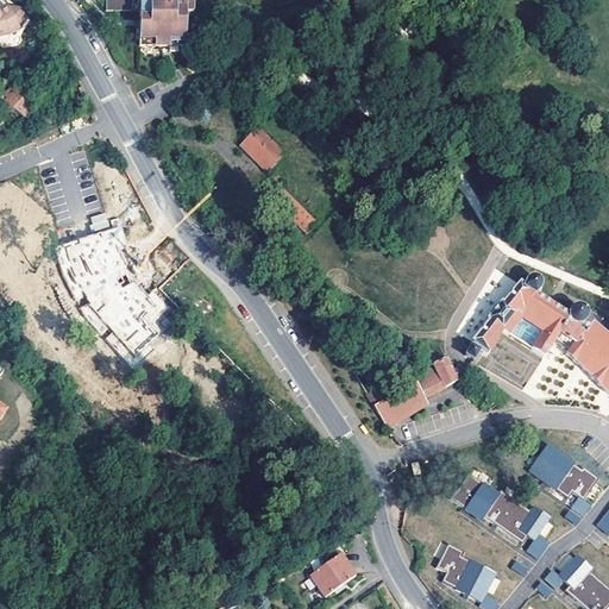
[(7,0),(0,0),(0,37),(8,36),(24,31),(27,23),(23,8),(11,7),(7,0)]
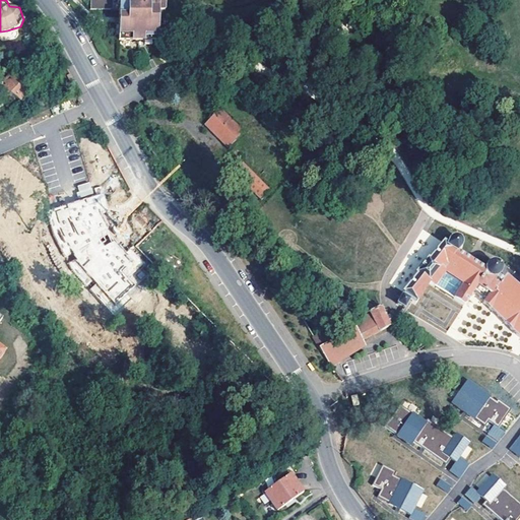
[(165,25),(165,0),(90,0),(90,10),(120,11),(120,18),(119,28),(119,39),(119,42),(144,43),(152,43),(157,43),(158,25),(165,25)]
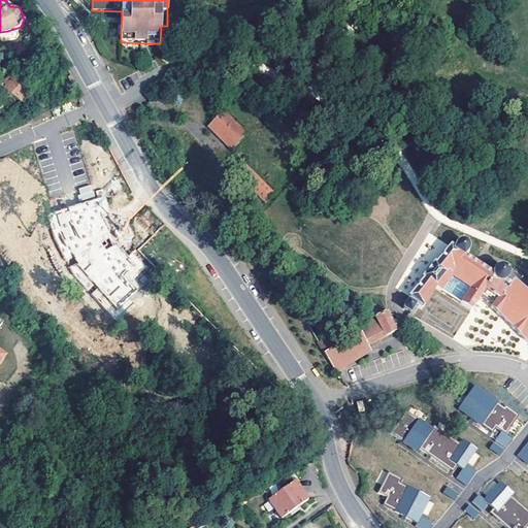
[(0,102),(10,113),(31,95),(10,71),(0,79),(0,102)]
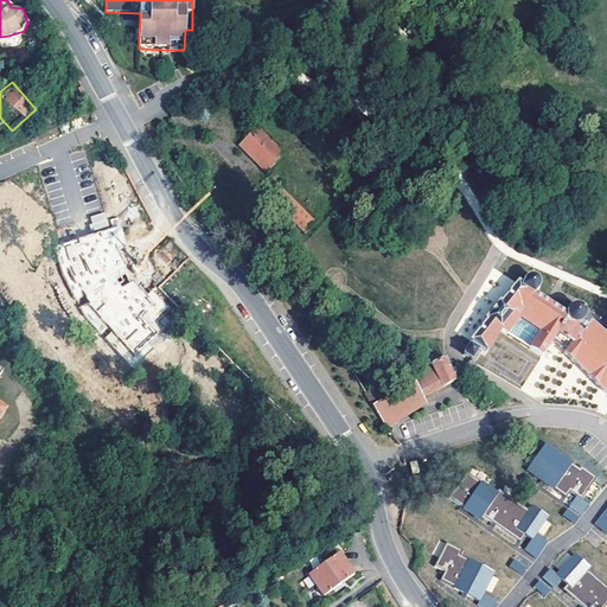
[(89,103),(84,94),(80,96),(84,106),(89,103)]
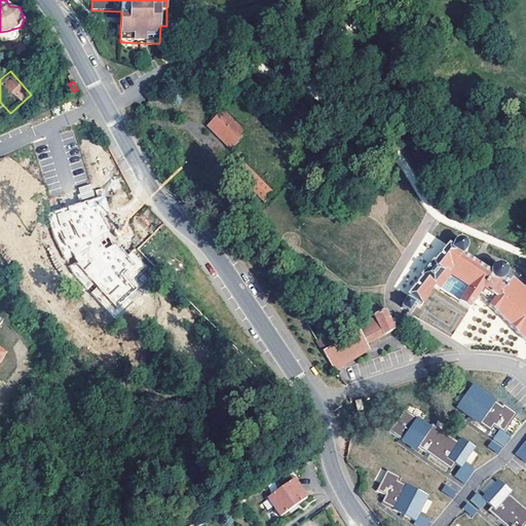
[(249,134),(225,109),(209,125),(232,149),(249,134)]
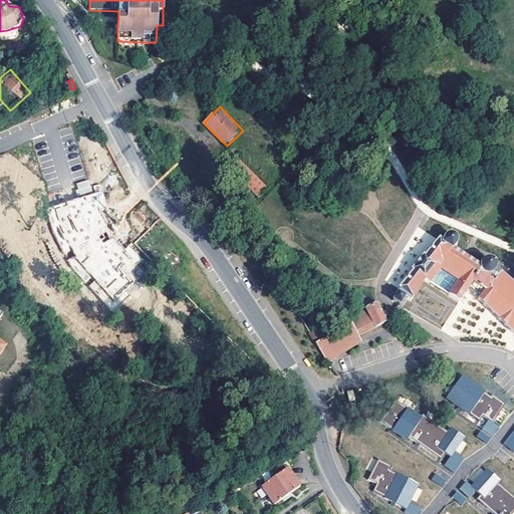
[(235,155),(226,164),(259,199),(269,190),(235,155)]
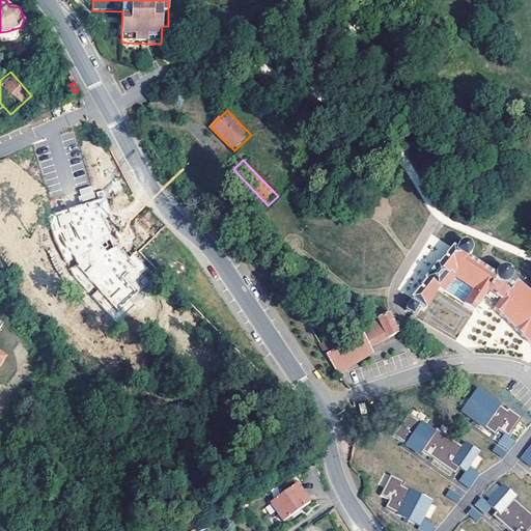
[(91,186),(77,189),(80,201),(94,198),(91,186)]
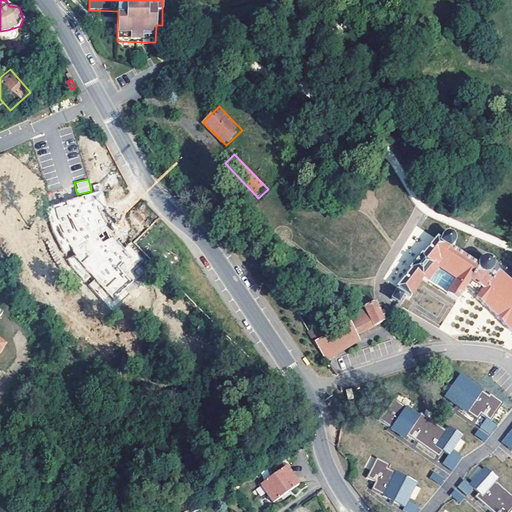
[(103,190),(46,208),(52,233),(65,254),(71,250),(74,255),(67,260),(86,282),(92,277),(94,279),(88,285),(112,311),(129,294),(126,289),(146,270),(139,263),(143,258),(128,245),(125,248),(111,230),(106,224),(109,222),(107,220),(101,210),(108,208),(103,190)]
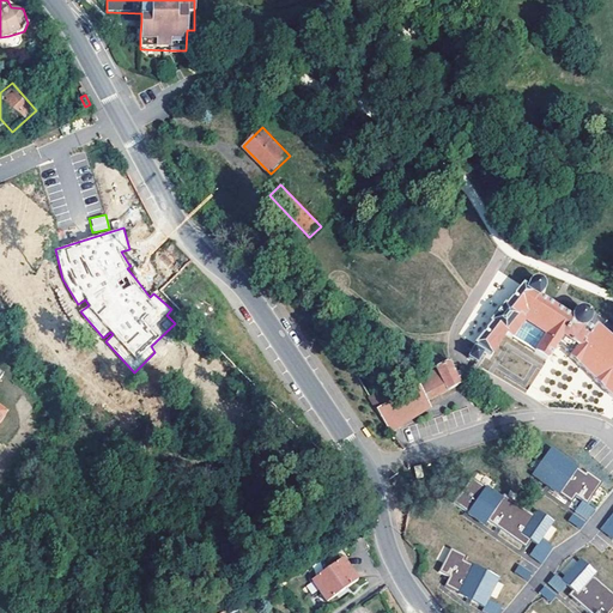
[(526,287),(526,289),(521,285),(519,289),(505,305),(503,304),(490,322),(492,323),(475,345),(477,346),(474,350),(467,360),(477,366),(484,354),(486,356),(487,357),(489,358),(491,354),(505,332),(505,331),(516,337),(535,349),(548,357),(551,359),(562,343),(565,337),(581,345),(570,357),(612,399),(612,340),(596,327),(593,331),(588,327),(589,325),(590,323),(590,322),(592,321),(592,319),(590,316),(590,315),(589,314),(588,313),(587,311),(586,310),(583,310),(582,309),(580,309),(578,309),(576,310),(575,311),(574,313),(572,314),(571,315),(571,317),(558,310),(540,298),(542,296),(544,295),(545,292),(545,291),(545,290),(545,287),(544,285),(544,284),(542,283),(540,281),(539,280),(538,280),(535,280),(533,280),(532,280),(530,281),(529,283),(527,284),(527,286),(526,287)]
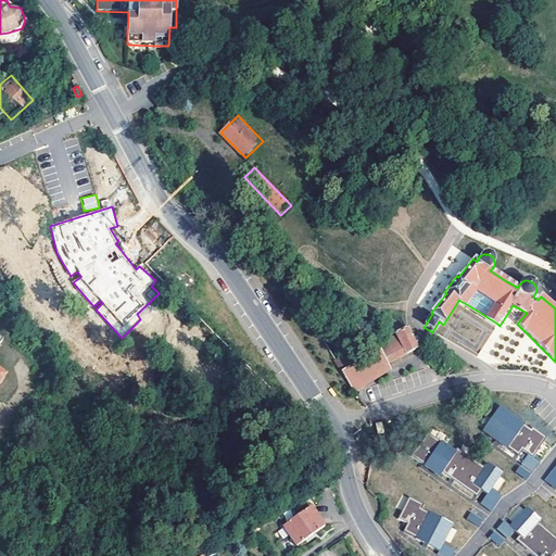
[(379,352),(388,365),(404,357),(413,353),(417,351),(417,349),(419,348),(420,344),(418,341),(415,340),(413,341),(406,329),(393,336),(394,339),(377,349),(379,352)]
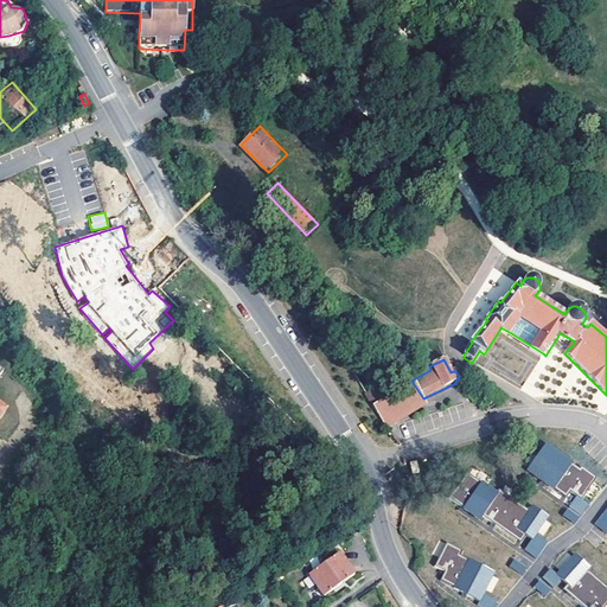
[(387,428),(427,406),(423,398),(414,384),(385,400),(372,407),(387,428)]
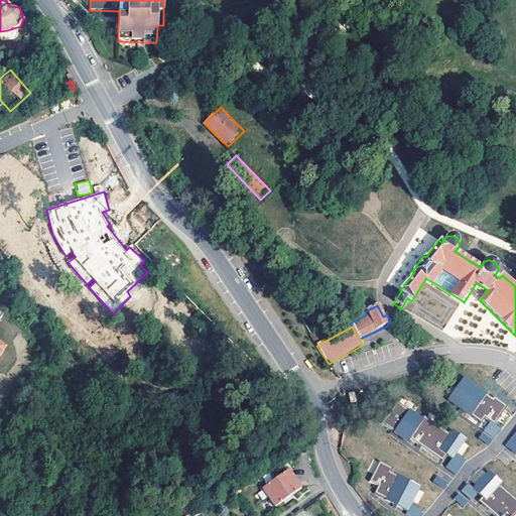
[(316,346),(328,340),(324,333),(318,332),(311,337),(316,346)]
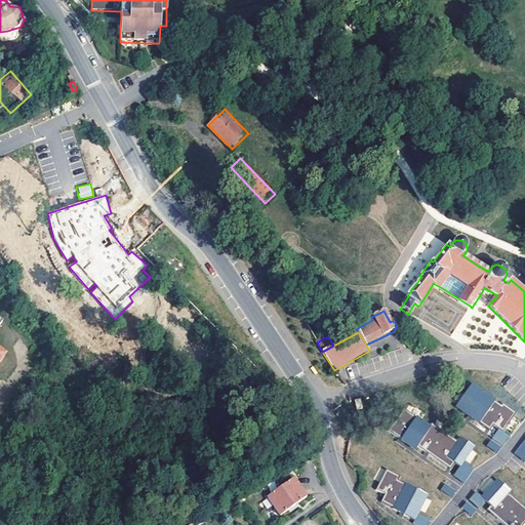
[(499,429),(503,431),(515,413),(502,404),(501,406),(472,386),(456,406),(488,429),(493,422),(499,429)]
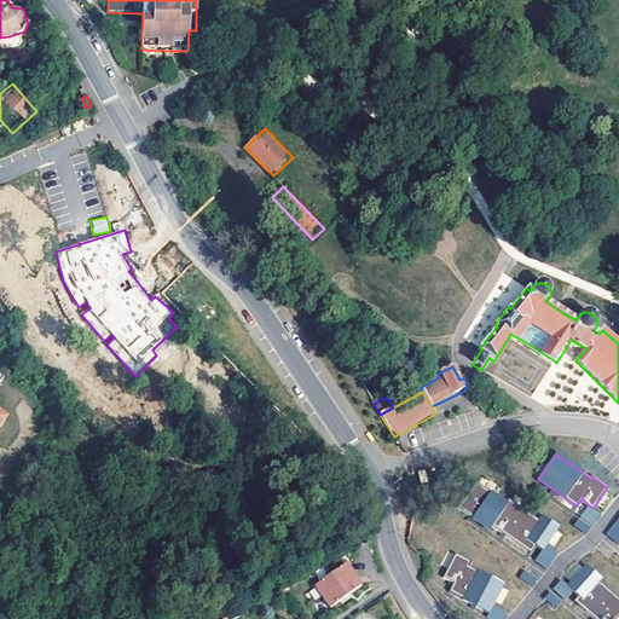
[(418,472),(422,485),(428,482),(426,470),(418,472)]
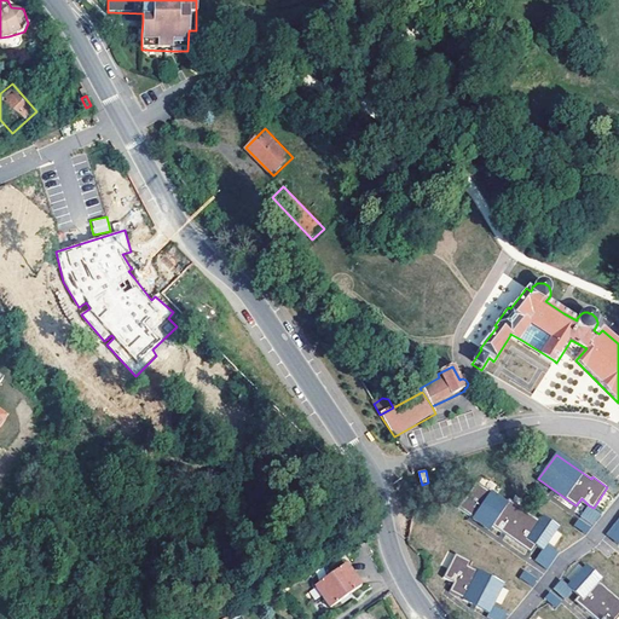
[(463,499),(457,509),(489,530),(491,526),(527,551),(532,543),(542,550),(548,543),(557,528),(542,518),(539,522),(508,501),(505,504),(475,484),(464,501),(463,499)]
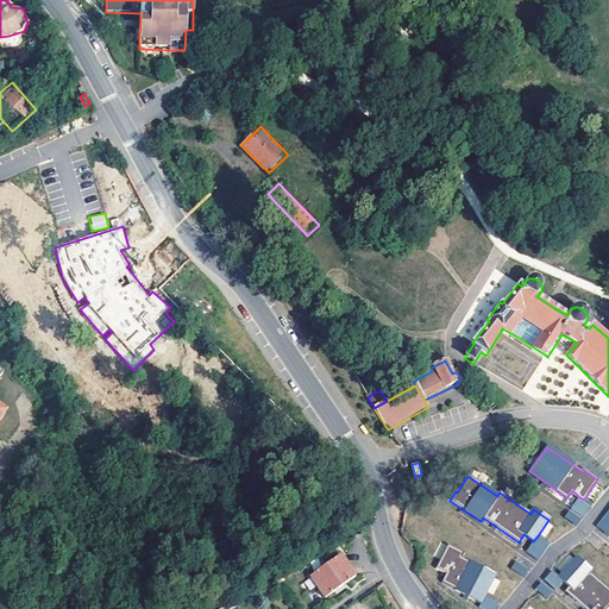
[(577,526),(592,507),(584,500),(579,497),(565,515),(577,526)]
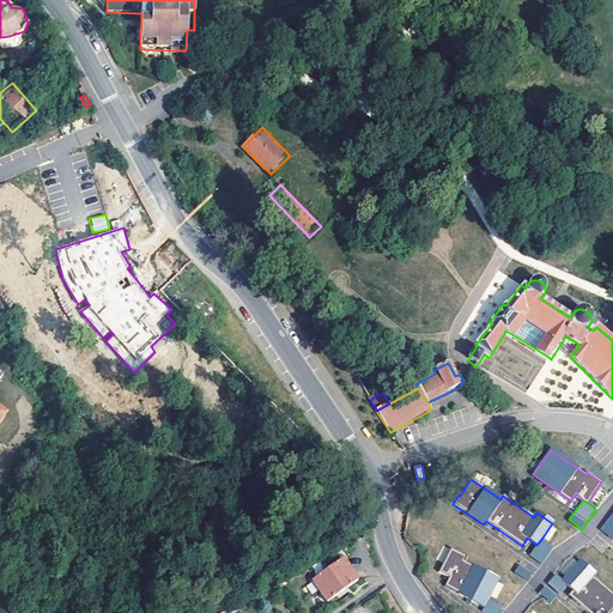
[(612,538),(612,511),(600,529),(612,539),(612,538)]
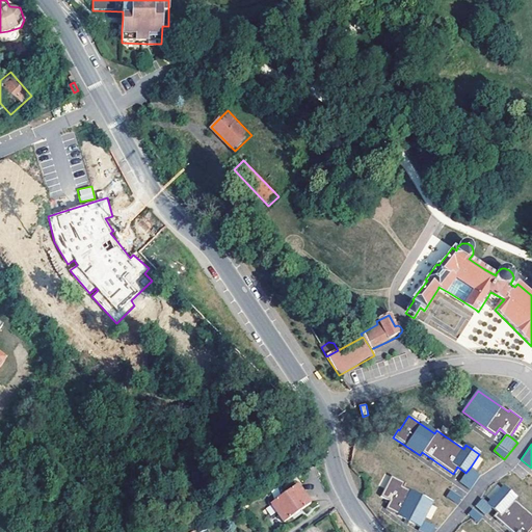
[(466,473),(459,482),(470,489),(481,474),(471,467),(466,473)]
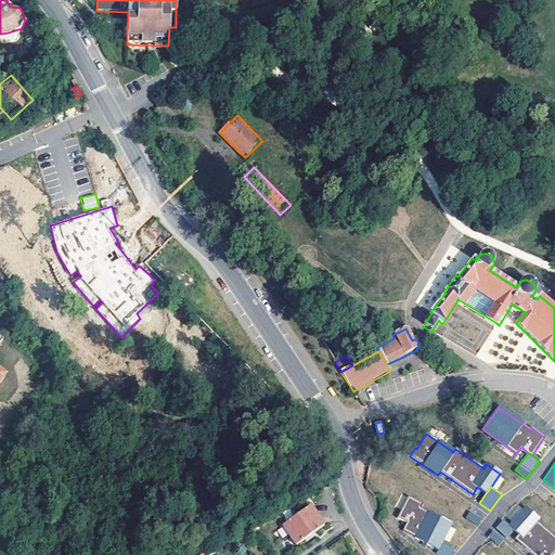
[(403,531),(438,550),(441,543),(451,525),(421,510),(423,505),(409,498),(398,518),(407,524),(403,531)]
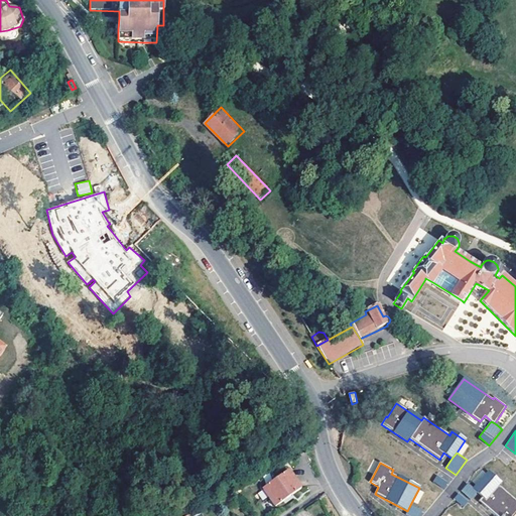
[(264,491),(277,509),(291,498),(302,489),(289,472),(280,479),(264,491)]
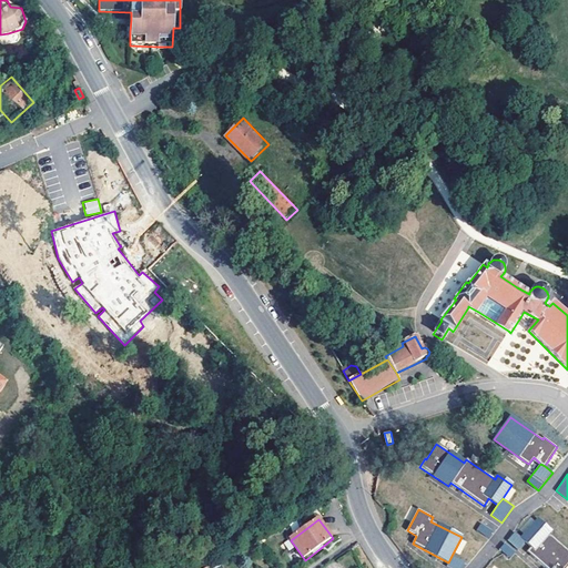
[(551,531),(537,520),(521,538),(526,541),(535,549),(530,555),(545,567),(566,567),(567,566),(567,550),(549,534),(551,531)]
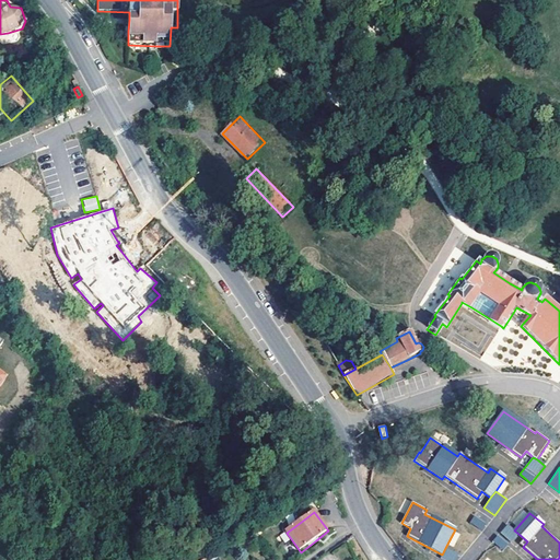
[(487,523),(474,515),(469,523),(482,531),(487,523)]
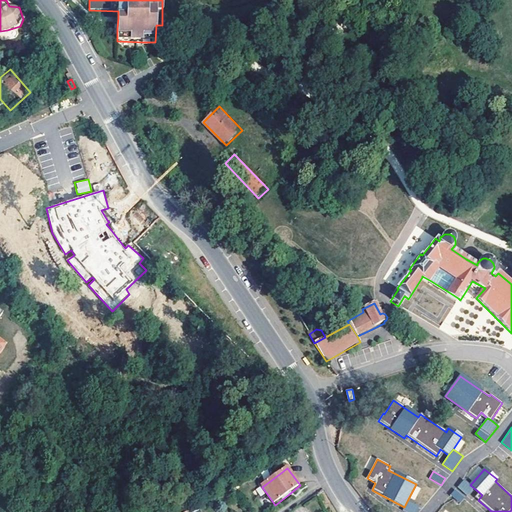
[(464,480),(458,487),(468,495),(474,488),(470,485),(464,480)]
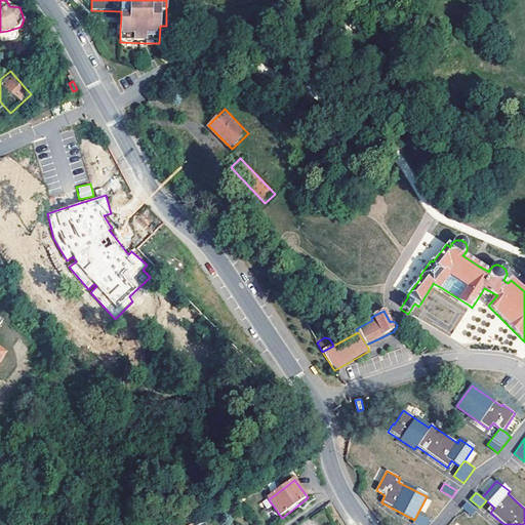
[(467,501),(460,508),(471,517),(477,510),(467,501)]
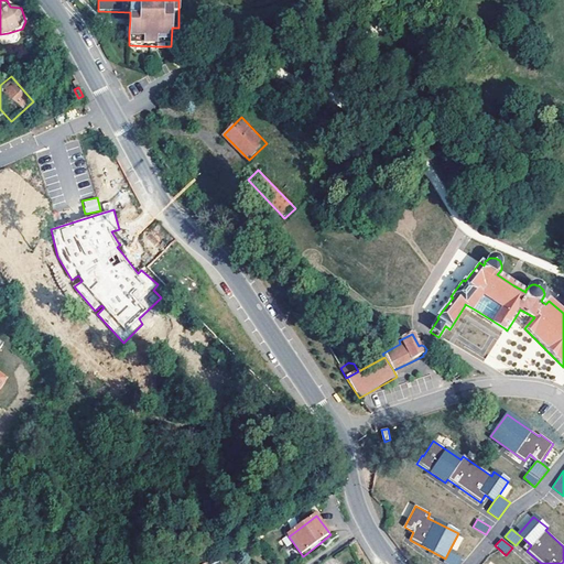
[(445,559),(443,561),(447,563),(458,563),(462,560),(448,552),(445,559)]
